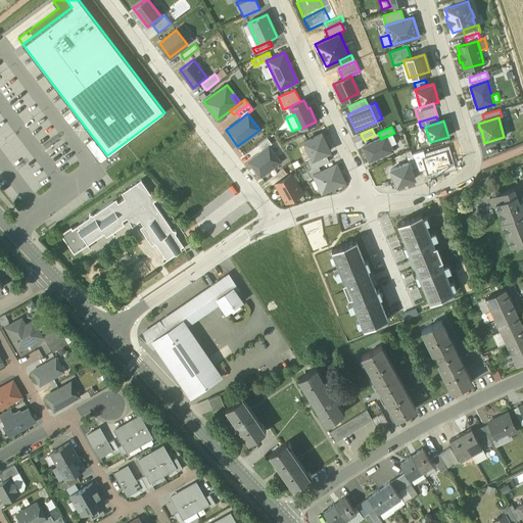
[(322,134),(304,142),(312,159),(325,153),(330,151),(322,134)]
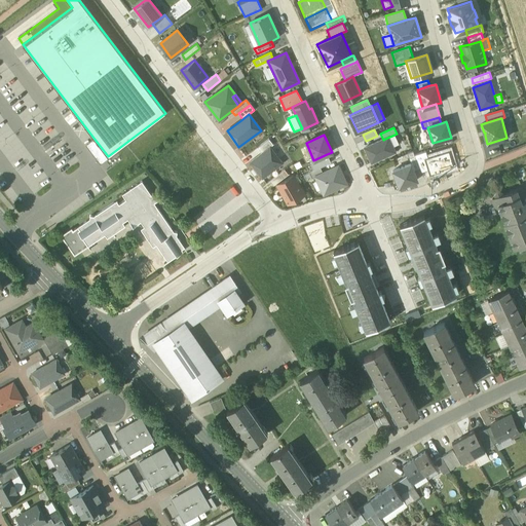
[(392,147),(399,145),(395,135),(387,138),(392,147)]
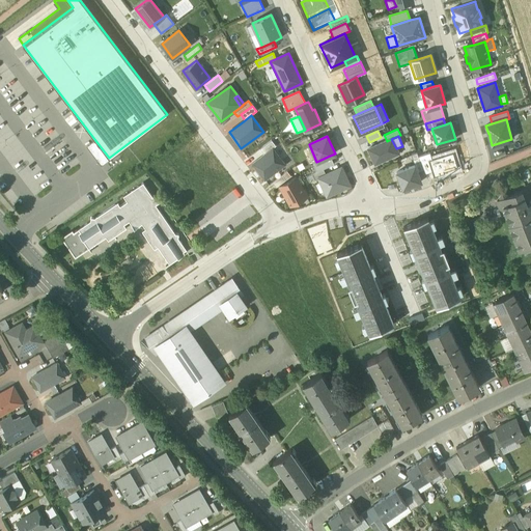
[(90,142),(104,162),(109,158),(94,139),(90,142)]
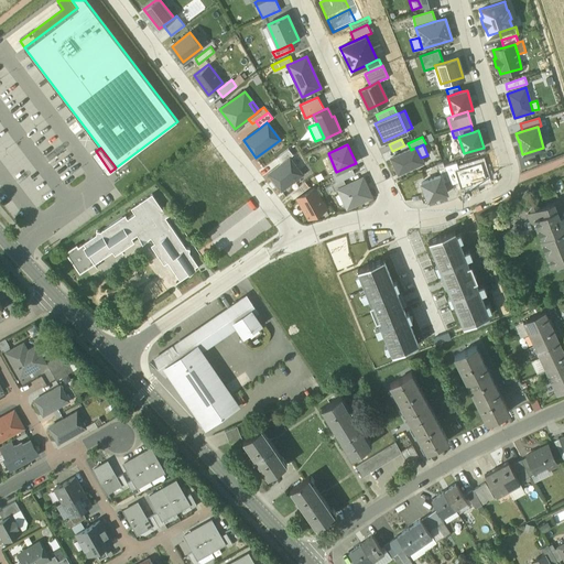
[(411,150),(391,159),(398,174),(423,163),(421,158),(415,148),(411,150)]
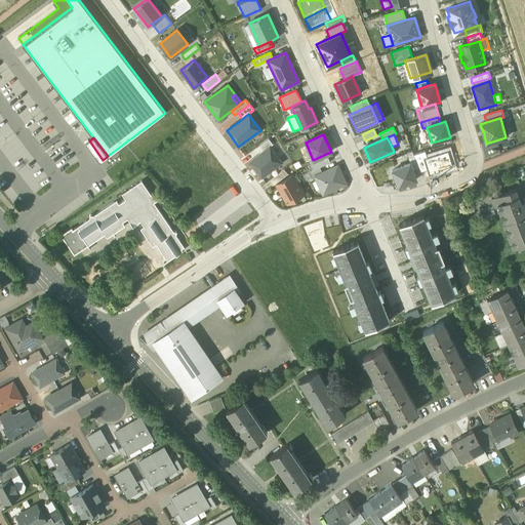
[(272,145),(268,138),(256,148),(260,153),(270,147),(272,145)]
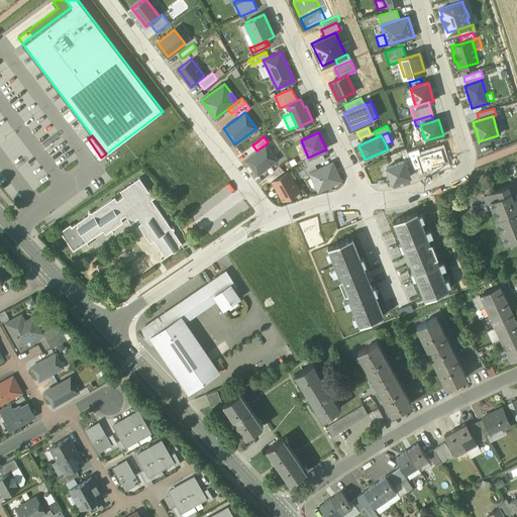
[(101,158),(88,138),(84,141),(98,160),(101,158)]
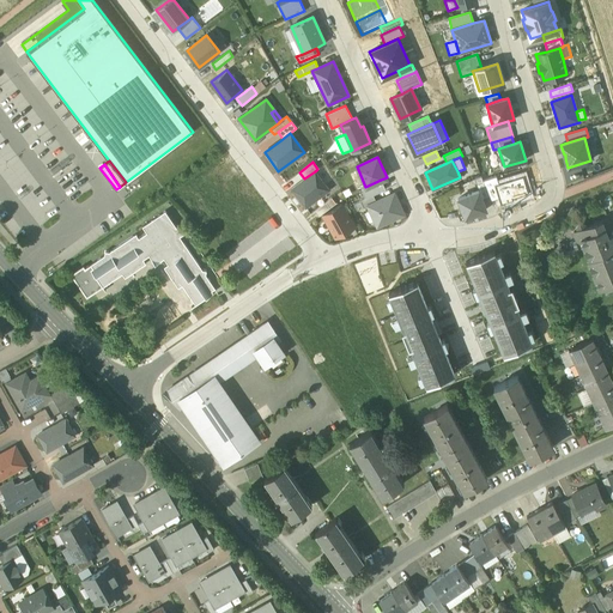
[(304,178),(291,188),(305,207),(329,189),(315,171),(304,178)]
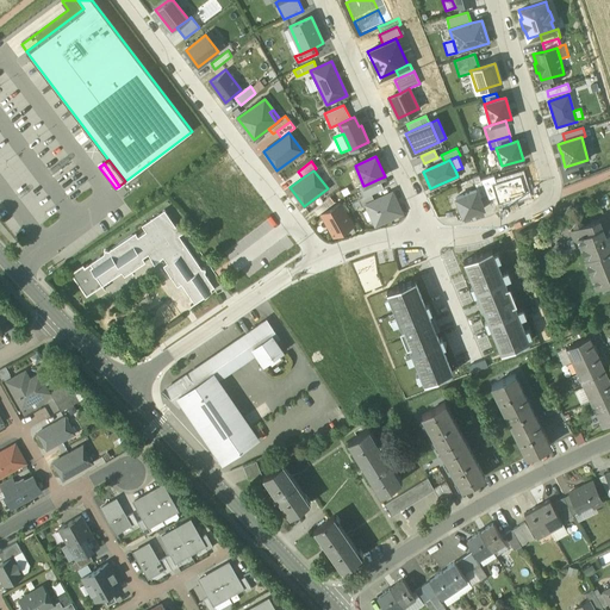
[(479,175),(472,178),(477,190),(480,198),(486,195),(480,180),(479,175)]
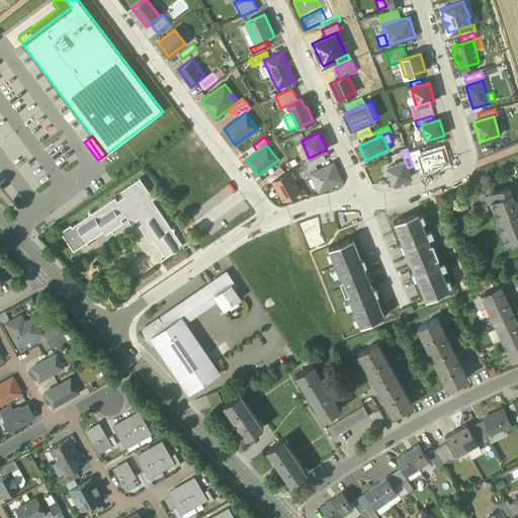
[(414,170),(419,168),(416,157),(421,155),(419,149),(408,153),(413,166),(414,170)]
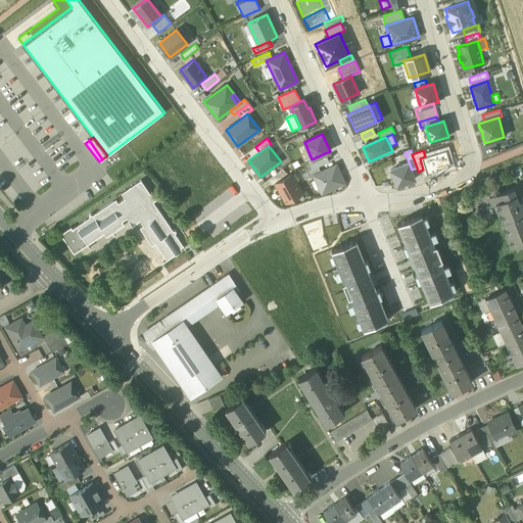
[(445,150),(425,156),(420,158),(423,170),(425,176),(438,172),(437,168),(450,163),(445,150)]
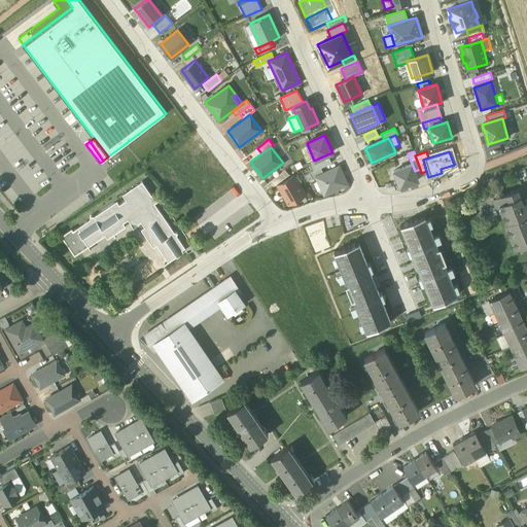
[(314,161),(310,163),(314,171),(321,168),(330,163),(327,154),(314,161)]
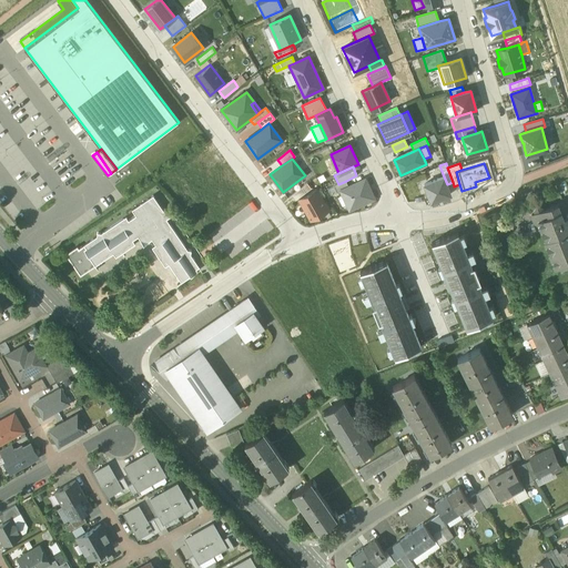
[(444,176),(424,184),(430,202),(450,194),(447,184),(444,176)]
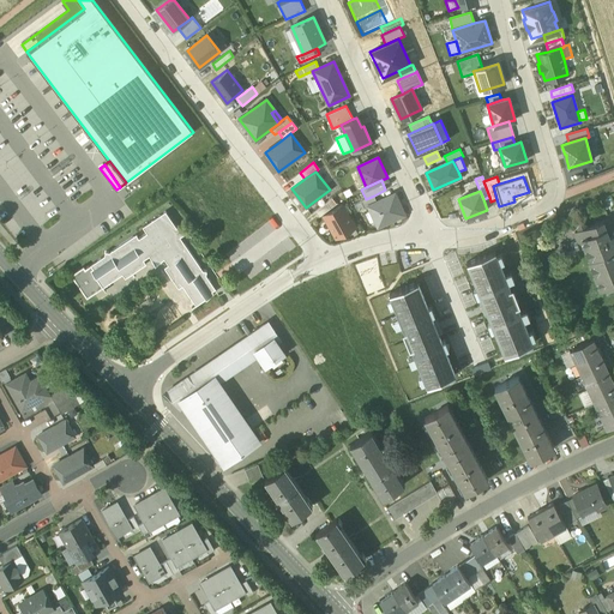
[(375,221),(375,222),(383,224),(404,215),(395,194),(377,202),(368,206),(375,221)]
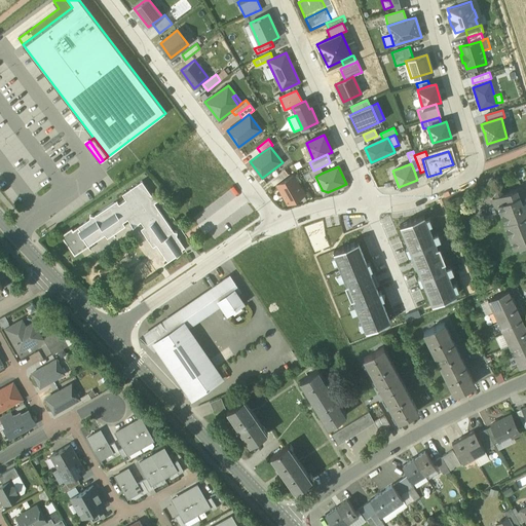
[(313,171),(303,175),(306,181),(315,177),(323,173),(321,167),(313,171)]
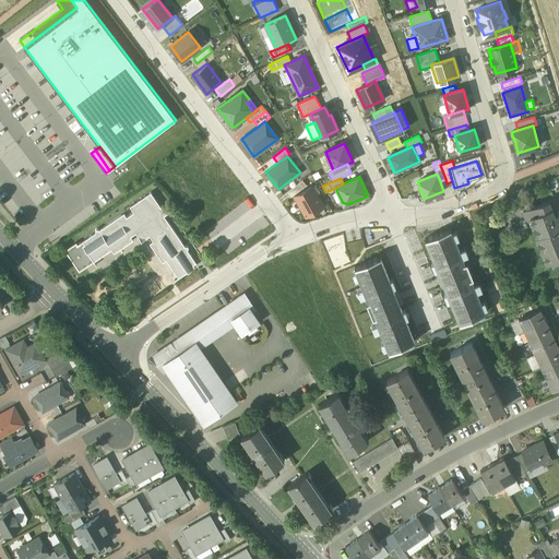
[(302,180),(286,192),(290,198),(306,186),(302,180)]
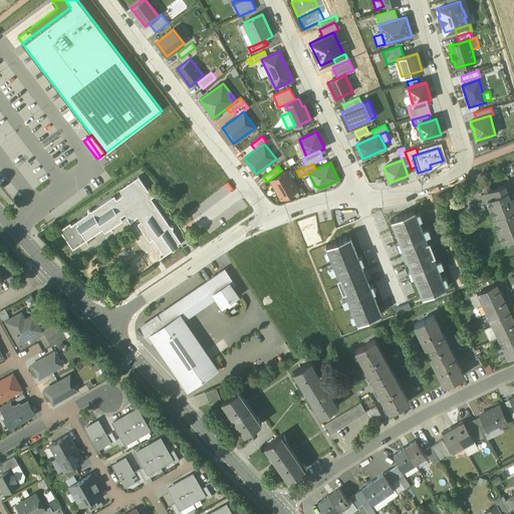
[(297,191),(286,172),(271,180),(281,199),(297,191)]
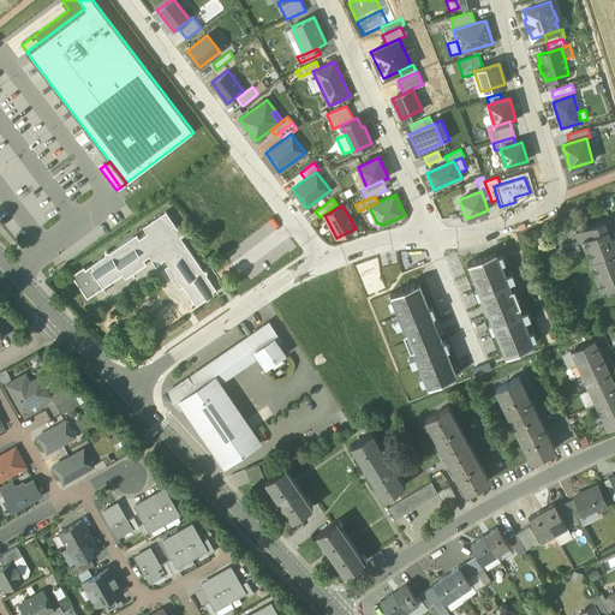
[(358,212),(360,216),(366,214),(370,224),(376,221),(369,207),(358,212)]
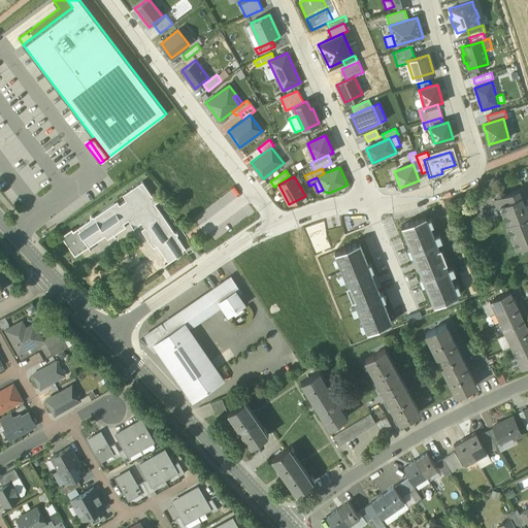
[(174,232),(155,203),(156,202),(158,201),(159,201),(160,200),(159,199),(158,197),(156,196),(154,197),(153,197),(142,182),(123,195),(126,200),(120,205),(117,201),(94,218),(91,217),(90,220),(78,228),(79,231),(78,232),(88,248),(105,236),(107,239),(126,227),(124,224),(128,221),(133,228),(141,223),(144,228),(141,230),(154,248),(157,245),(168,263),(184,253),(183,251),(186,249),(177,236),(177,233),(174,232)]
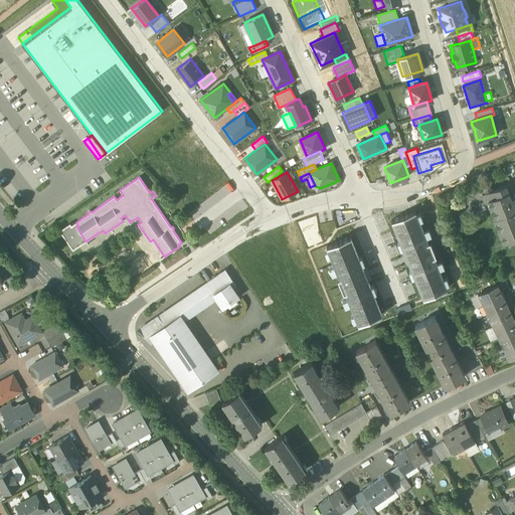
[(494,218),(504,242),(507,241),(514,237),(514,201),(514,200),(514,194),(510,183),(492,190),(491,189),(487,187),(485,192),(485,193),(482,194),(488,208),(491,207),(495,218),(494,218)]
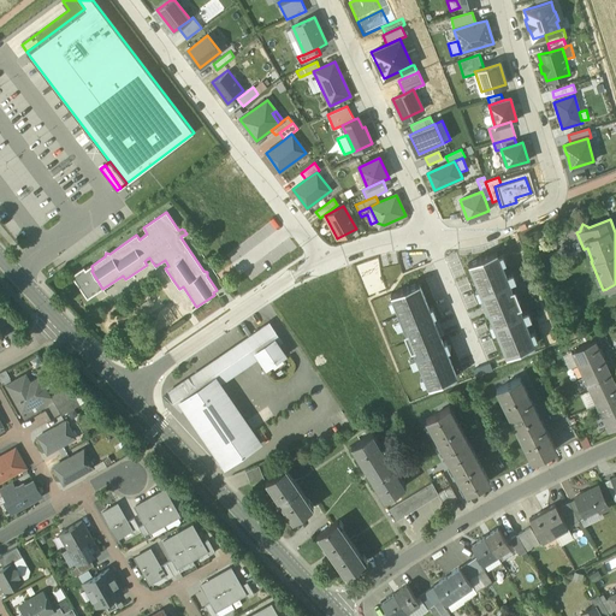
[(247,224),(231,237),(236,243),(252,231),(247,224)]
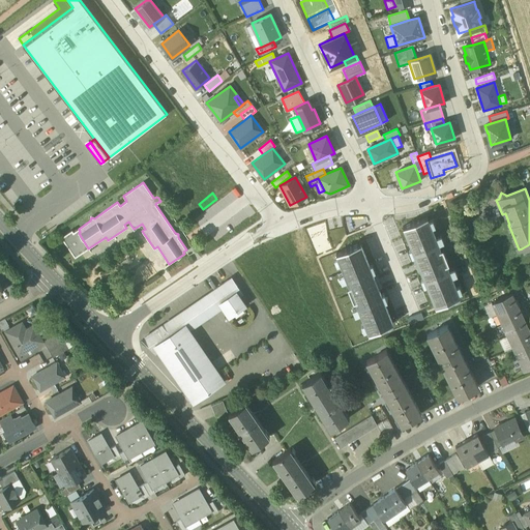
[(425,217),(403,227),(435,307),(458,298),(453,287),(455,286),(446,265),(448,264),(442,248),(440,249),(432,228),(430,229),(425,217)]
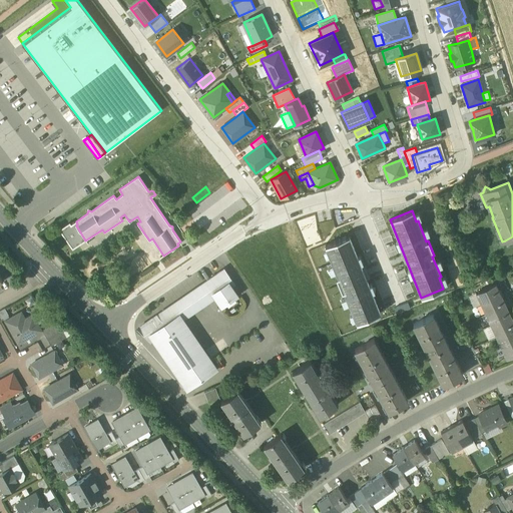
[(72,249),(85,240),(76,225),(77,224),(76,221),(71,224),(69,222),(59,229),(72,249)]
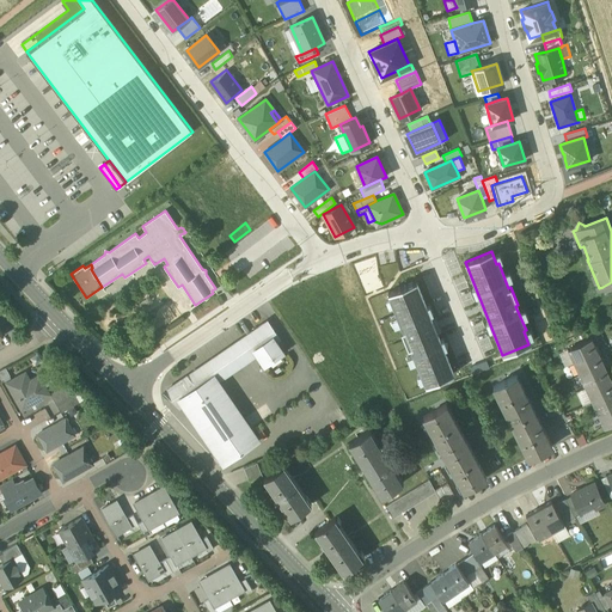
[(416,281),(390,292),(395,304),(392,305),(403,330),(401,331),(408,349),(410,348),(420,373),(422,372),(428,385),(454,374),(416,281)]
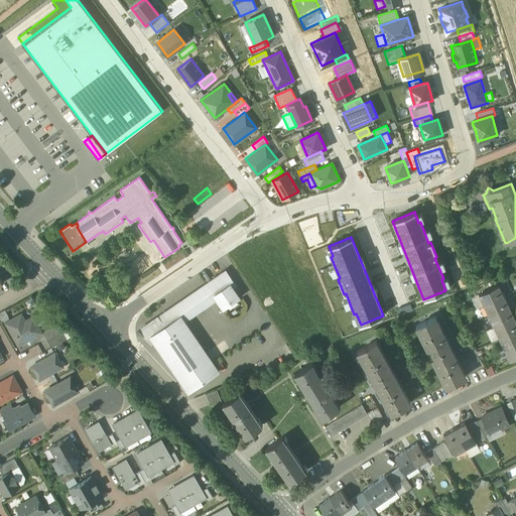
[(477,264),(484,266),(487,256),(479,254),(477,264)]
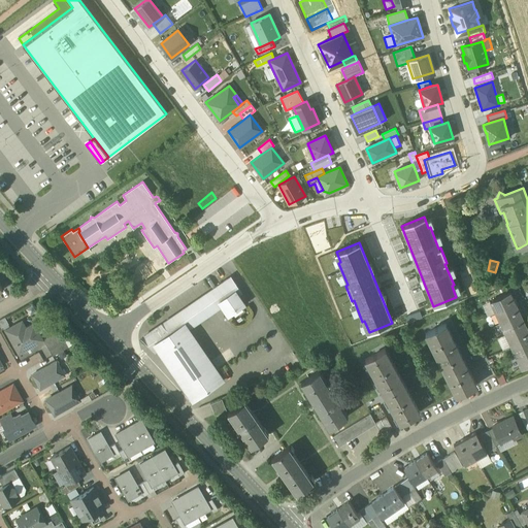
[(162,347),(197,398),(219,384),(184,332),(190,328),(222,306),(228,316),(244,304),(239,297),(238,297),(237,296),(238,295),(241,293),(231,277),(165,322),(169,330),(166,332),(160,326),(143,336),(147,345),(154,352),(157,351),(162,347)]
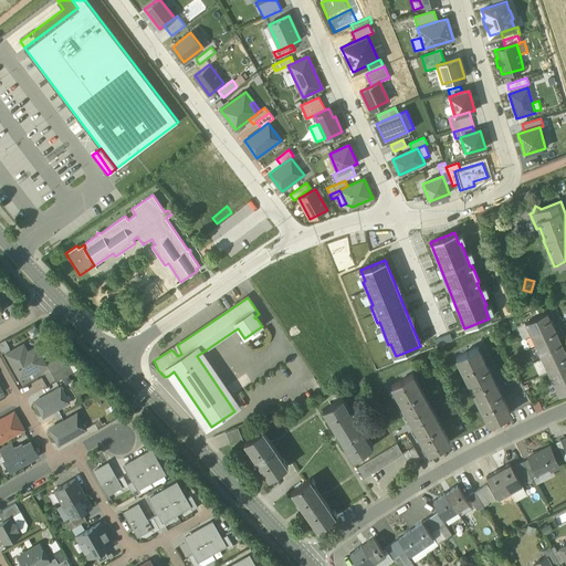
[(525,323),(531,335),(553,324),(547,313),(525,323)]
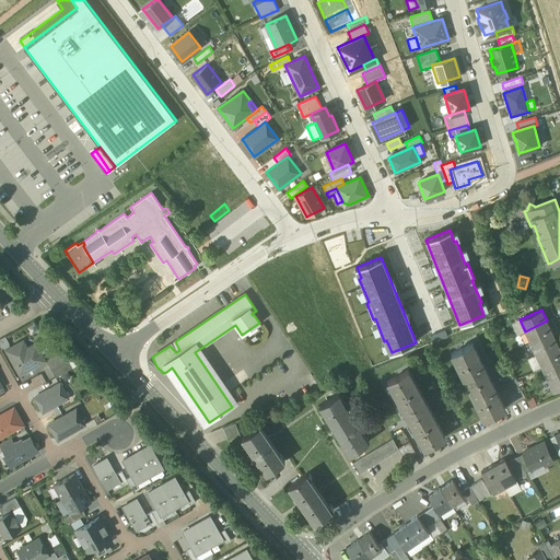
[(516,335),(525,331),(520,319),(512,323),(516,335)]
